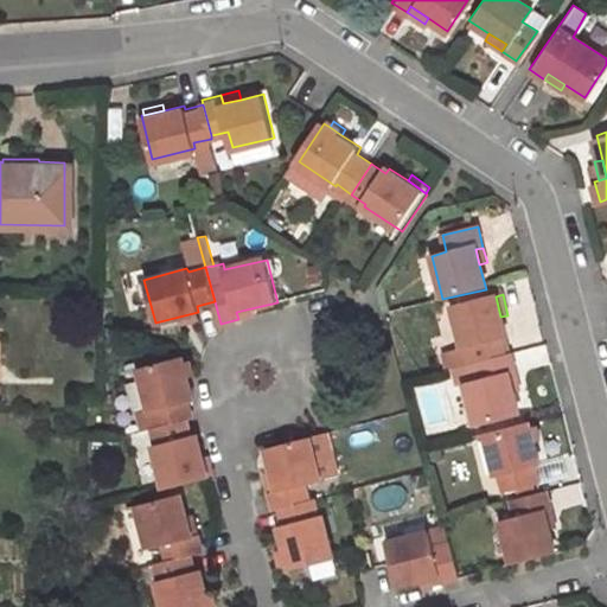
[(496,295),(453,305),(464,350),(467,349),(471,365),(474,364),(506,356),(503,339),(506,338),(500,317),(496,296),(496,295)]
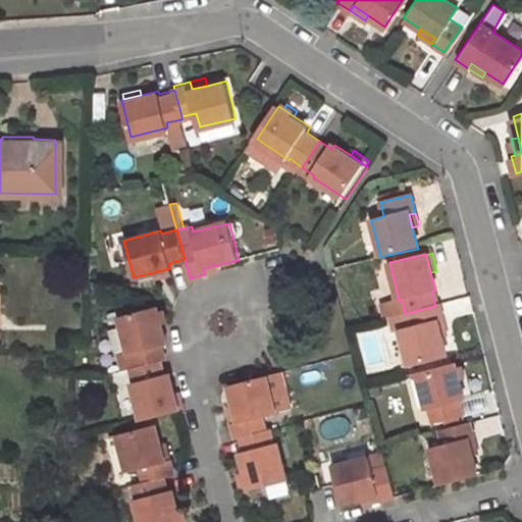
[(220,264),(203,268),(205,274),(222,269),(220,264)]
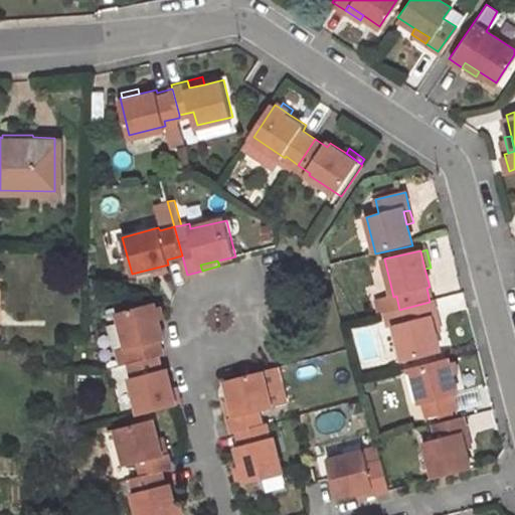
[(119,310),(128,347),(129,347),(133,360),(158,354),(163,353),(160,340),(164,338),(159,319),(156,306),(154,301),(119,310)]
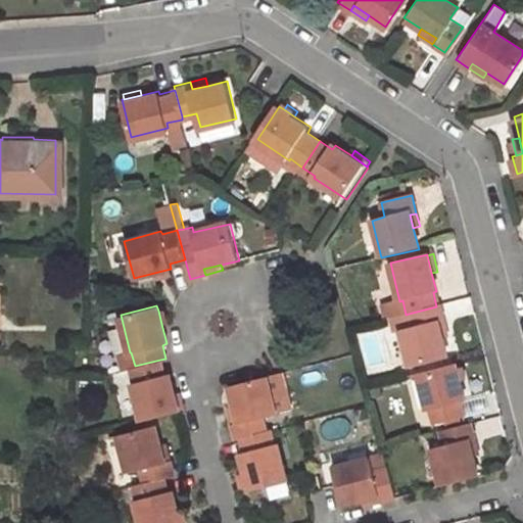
[(444,359),(445,359),(440,339),(436,323),(444,321),(441,305),(436,306),(409,314),(413,329),(399,332),(409,369),(410,369),(444,359)]
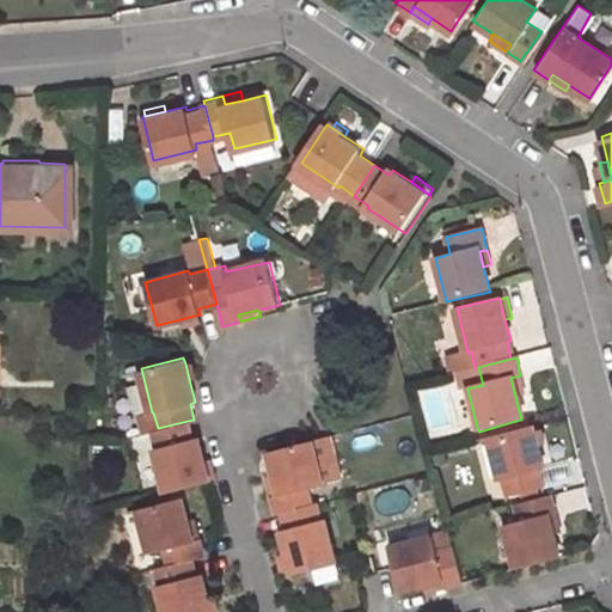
[(191,362),(185,363),(189,379),(195,378),(191,362)]
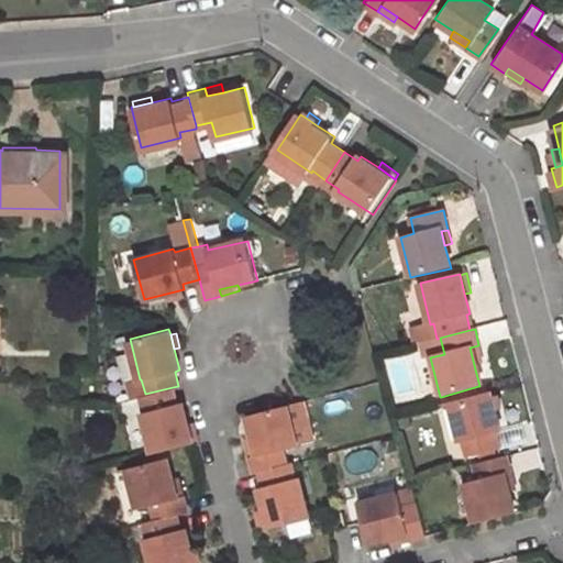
[(430,357),(444,354),(440,338),(437,339),(426,341),(419,342),(423,360),(430,357)]
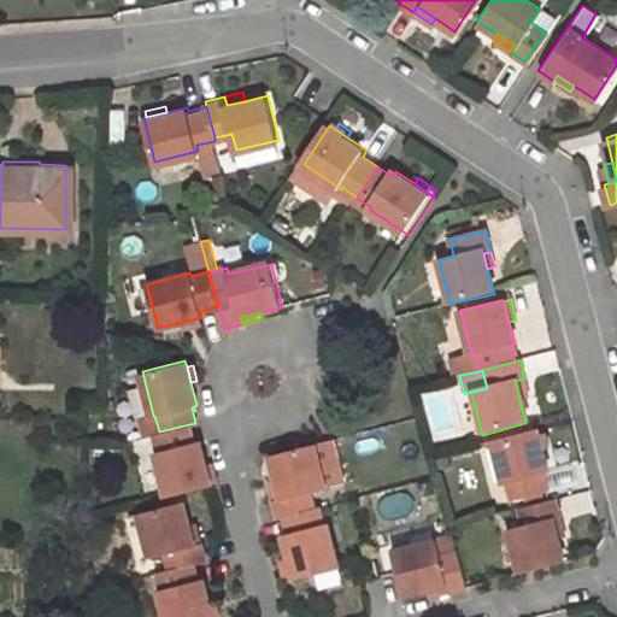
[(529,399),(524,378),(515,381),(519,400),(529,399)]
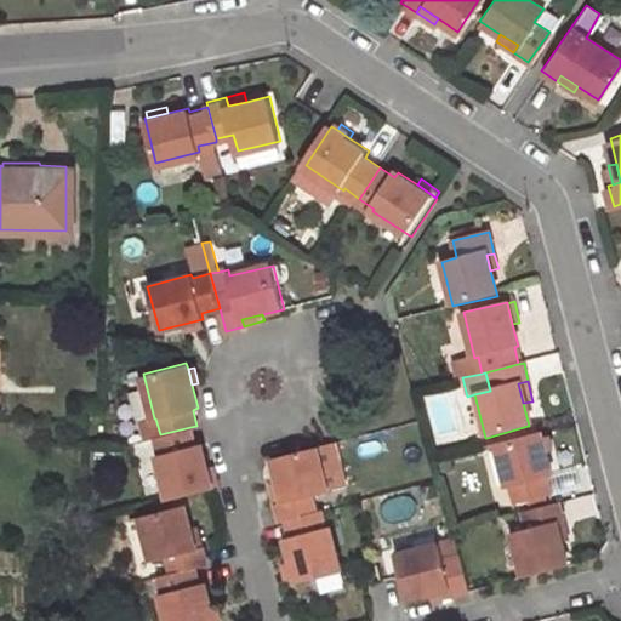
[(496,443),(529,434),(528,426),(486,438),(489,445),(496,443)]
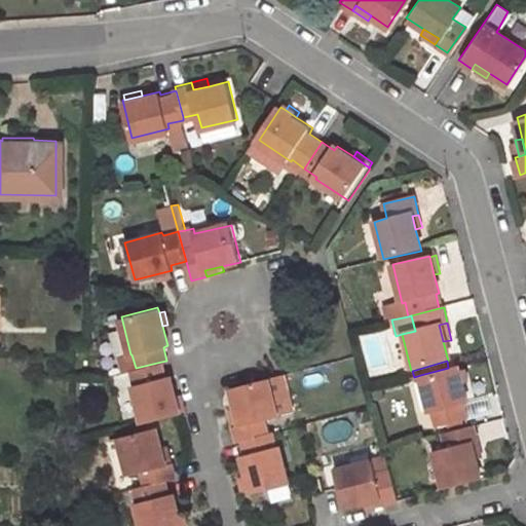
[(175,395),(170,375),(165,375),(161,362),(136,368),(132,369),(135,384),(133,384),(142,421),(185,411),(181,392),(175,395)]
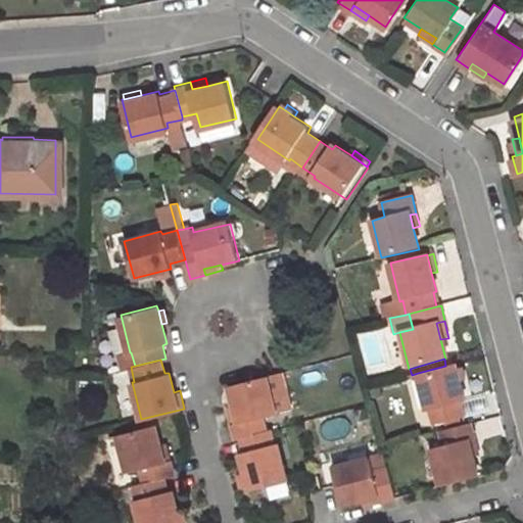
[(433,425),(464,416),(460,402),(464,400),(459,380),(456,369),(455,364),(445,366),(418,373),(427,410),(429,410),(433,425)]
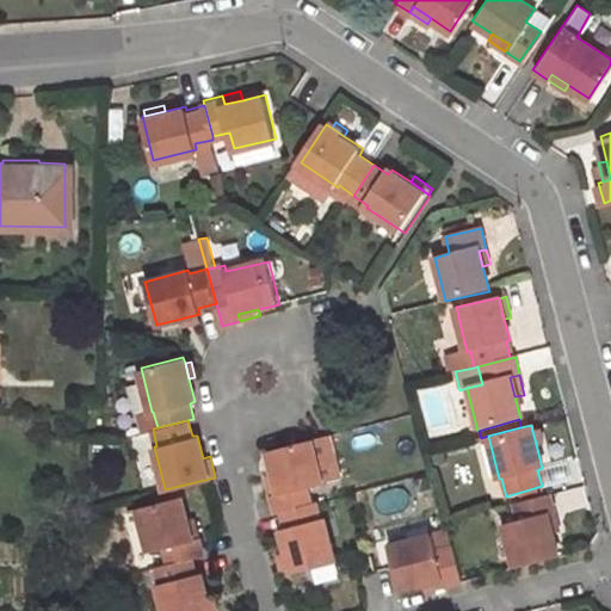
[(541,430),(532,431),(536,444),(543,443),(541,430)]
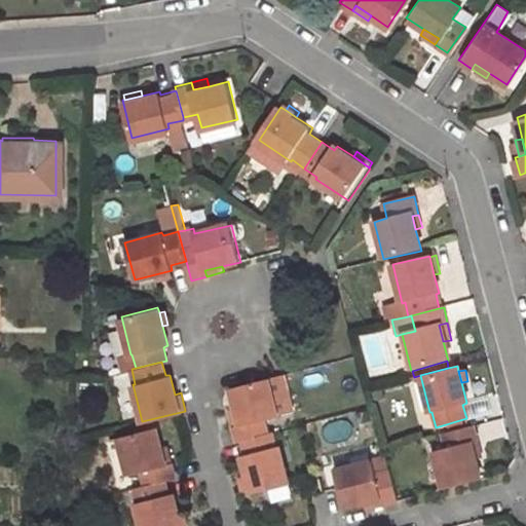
[(267,378),(276,416),(292,411),(284,374),(267,378)]
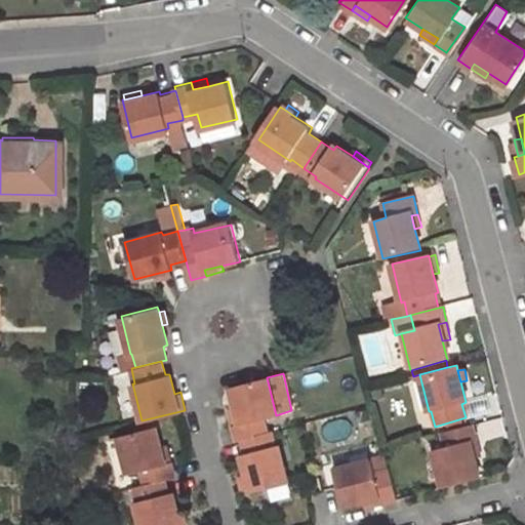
[(263,418),(276,415),(267,377),(230,387),(234,406),(239,423),(233,425),(237,440),(241,439),(267,432),(263,418)]
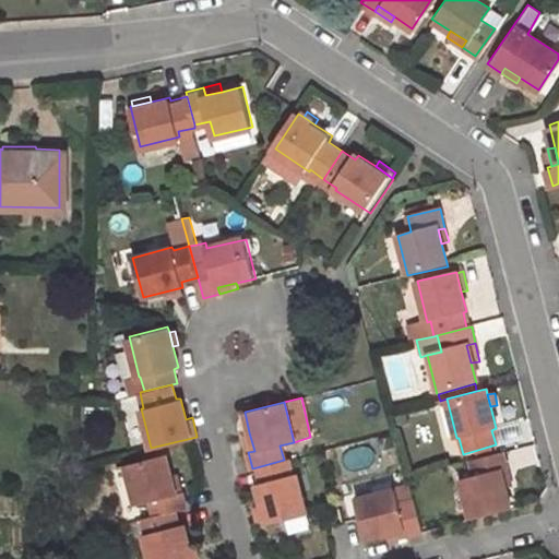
[(249,432),(244,435),(248,452),(254,451),(249,432)]
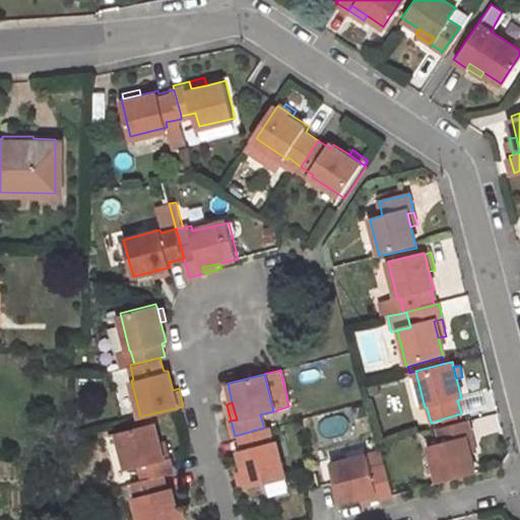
[(441,444),(428,447),(437,483),(474,474),(469,454),(465,439),(471,437),(467,420),(437,429),(441,444)]
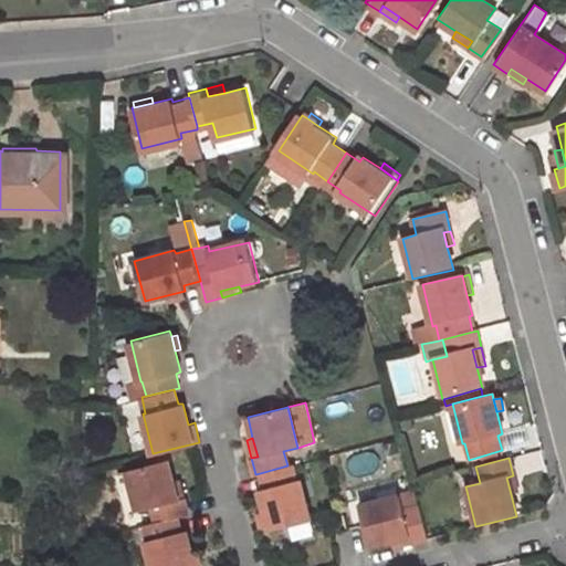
[(174,479),(168,459),(127,469),(139,509),(153,504),(157,520),(178,514),(189,512),(185,496),(178,499),(174,479)]
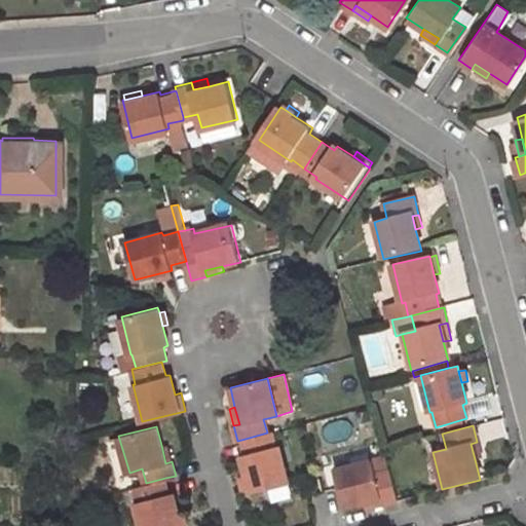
[(251,494),(288,484),(277,446),(275,447),(271,431),(267,433),(241,440),(246,454),(239,455),(251,494)]
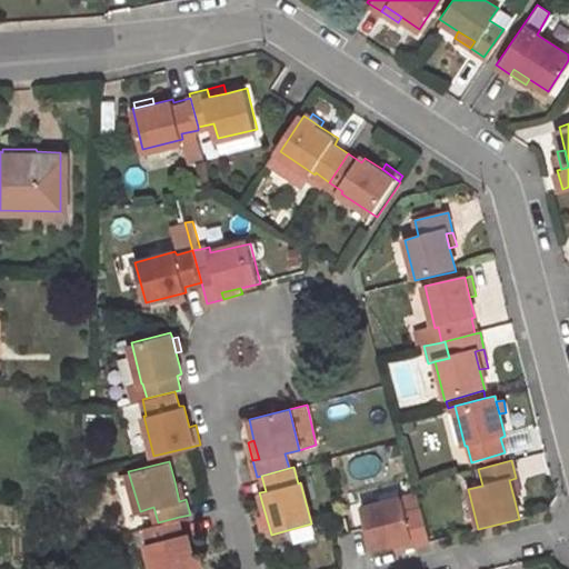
[(520,495),(516,478),(509,480),(513,497),(520,495)]
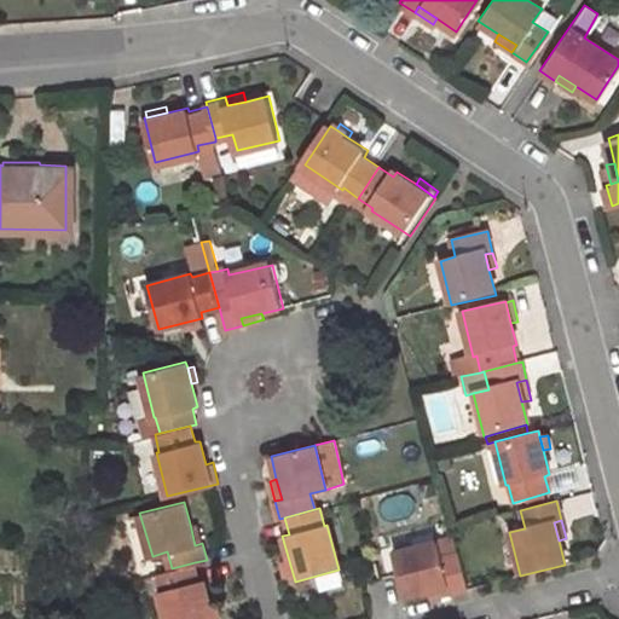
[(197,522),(190,524),(195,545),(202,543),(197,522)]
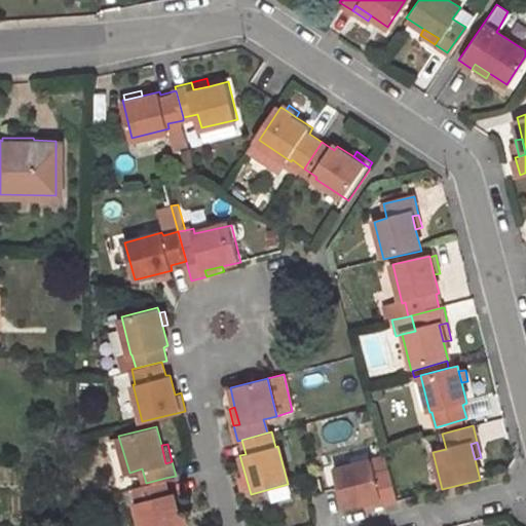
[(374,474),(370,461),(333,471),(343,508),(363,502),(380,498),(382,504),(398,500),(388,471),(374,474)]
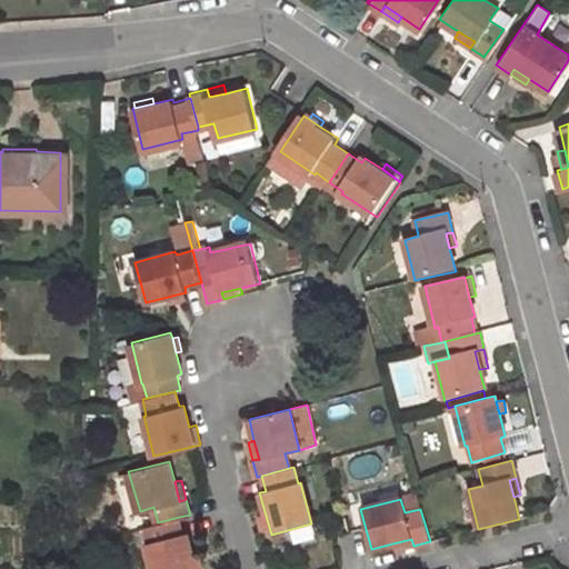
[(151,541),(147,542),(152,568),(197,568),(197,567),(193,553),(188,532),(185,533),(179,517),(158,522),(148,525),(151,541)]
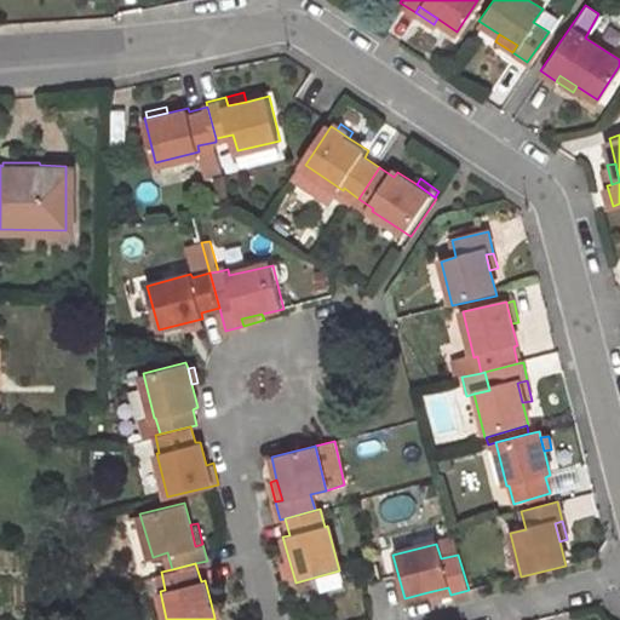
[(448,587),(428,592),(429,600),(451,595),(448,587)]
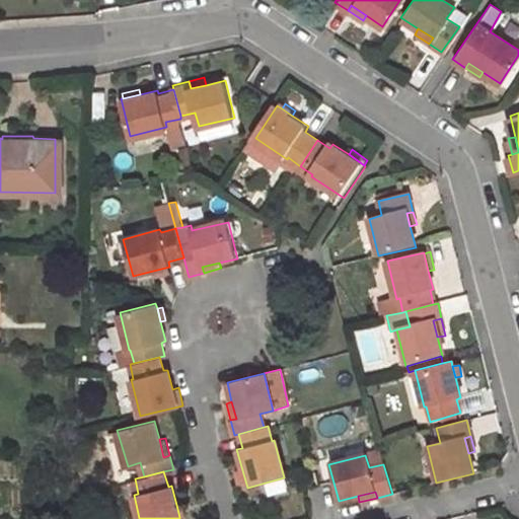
[(182,504),(176,505),(179,517),(186,515),(182,504)]
